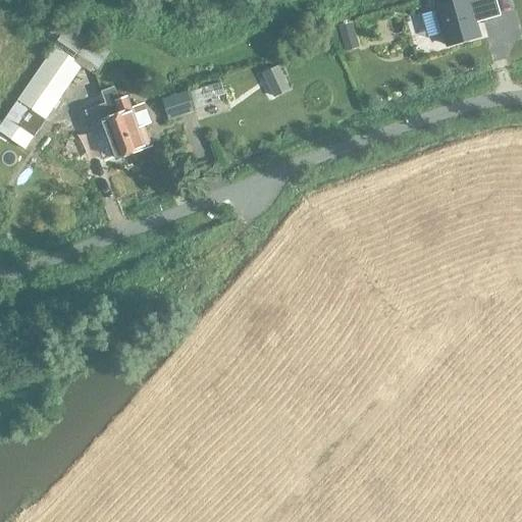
[(462,0),(436,8),(450,46),(481,35),(478,28),(498,20),(490,0),(462,0)]
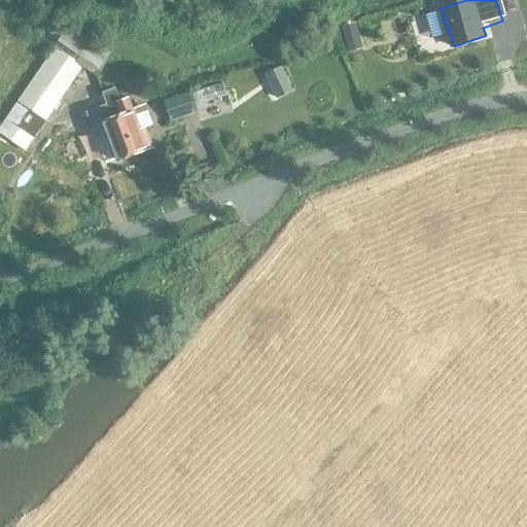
[(526,0),(506,0),(514,22),(526,18),(526,0)]
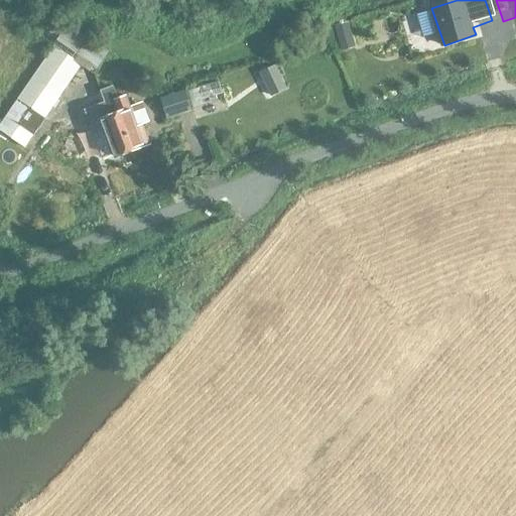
[(43,38),(54,46),(82,66),(94,75),(109,52),(59,17),(43,38)]
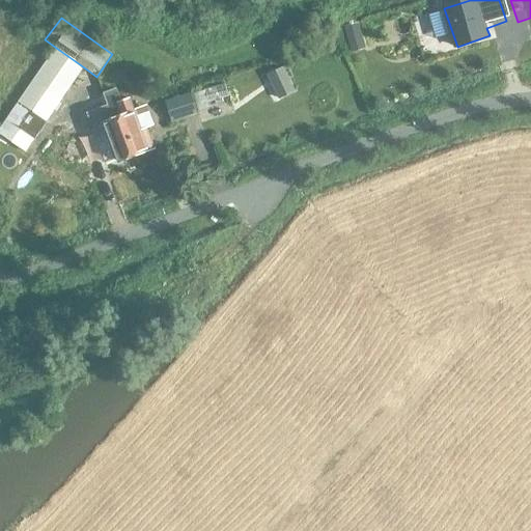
[(346,25),(355,49),(367,45),(359,20),(346,25)]
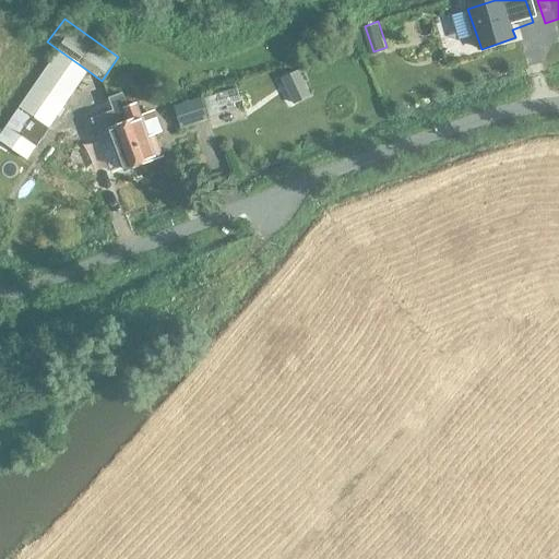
[(0,140),(27,161),(88,71),(59,50),(0,133),(0,140)]
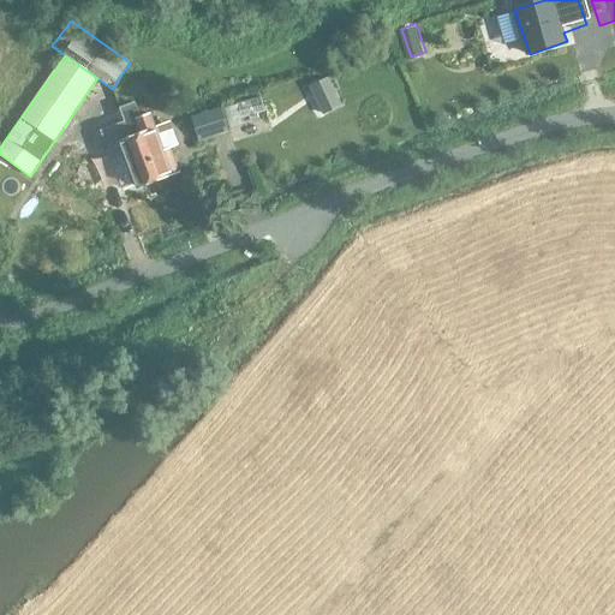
[(309,85),(323,115),(342,107),(329,77),(309,85)]
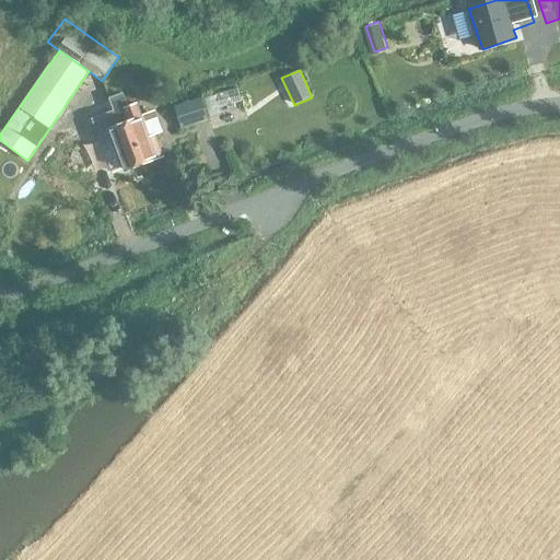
[(182,129),(208,120),(201,97),(174,106),(182,129)]
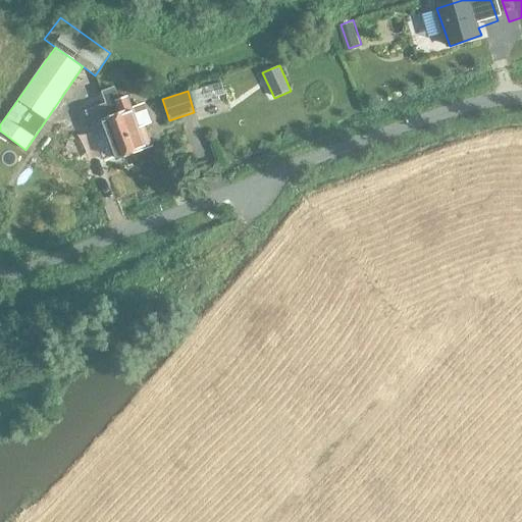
[(115,101),(114,102),(134,153),(151,146),(144,126),(151,124),(146,111),(139,113),(137,107),(132,109),(127,98),(115,103),(115,101)]
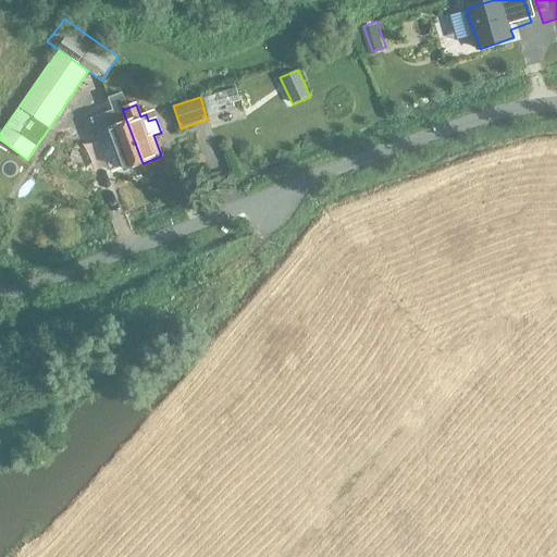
[(100,144),(112,139),(124,170),(143,163),(122,109),(91,120),(100,144)]
